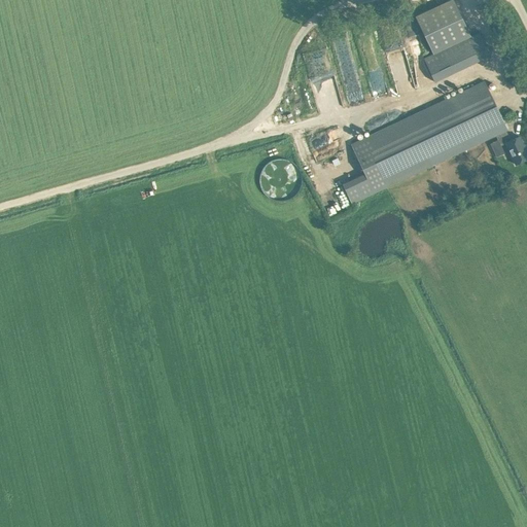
[(449,0),(415,16),(433,55),(470,37),(453,0),(449,0)]
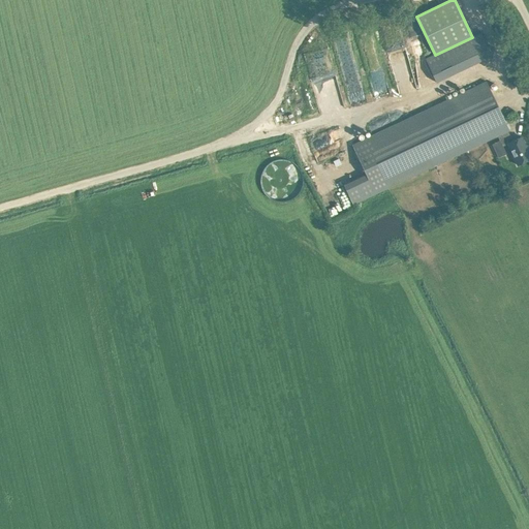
[(436,82),(494,55),(484,31),(472,37),(435,55),(425,59),(436,82)]
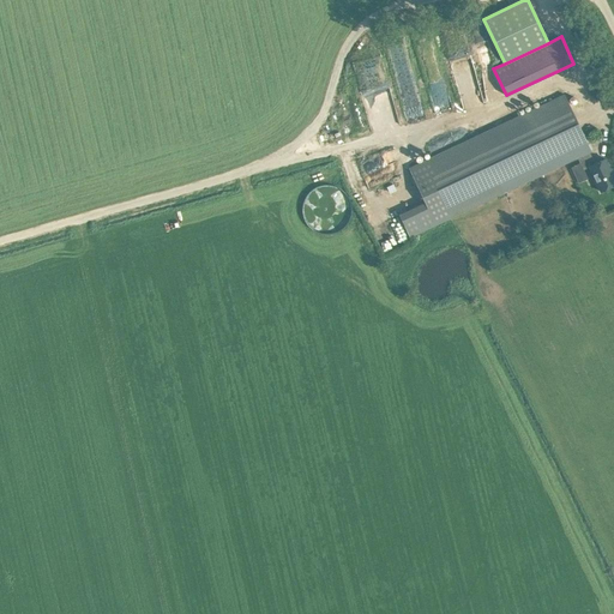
[(435,226),(577,157),(589,152),(591,151),(564,95),(409,168),(435,226)]
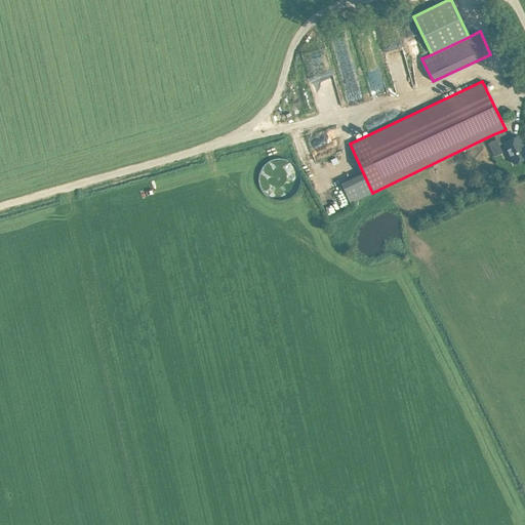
[(324,133),(328,142),(340,135),(337,127),(324,133)]
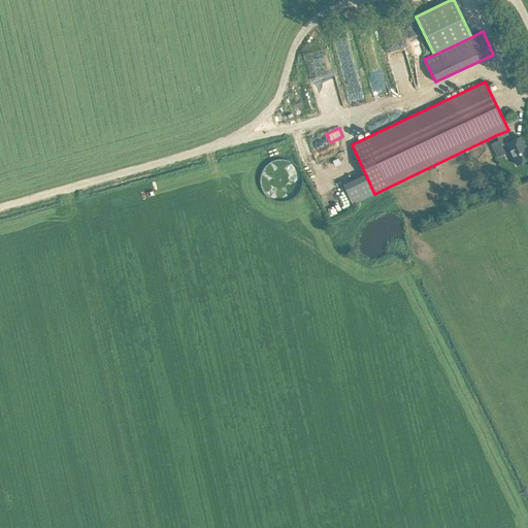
[(506,131),(496,135),(501,146),(506,143),(517,165),(527,159),(527,153),(521,136),(512,140),(506,131)]
